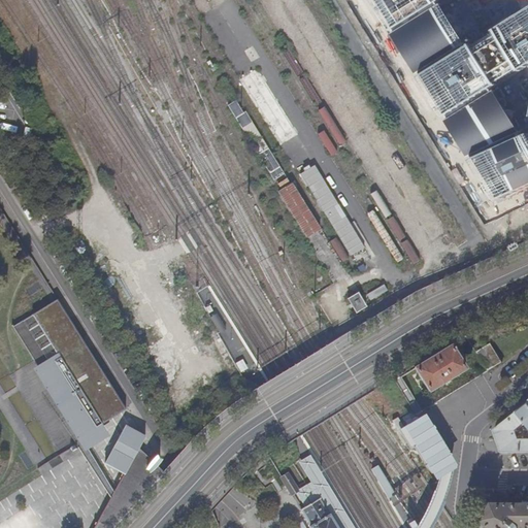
[(527,134),(526,136),(526,134),(522,136),(493,90),(498,87),(496,84),(517,70),(519,73),(527,67),(527,7),(493,31),(494,33),(473,46),(471,43),(465,47),(437,4),(435,0),(372,0),(393,32),(421,75),(448,119),(472,159),(498,200),(527,186),(527,134)]
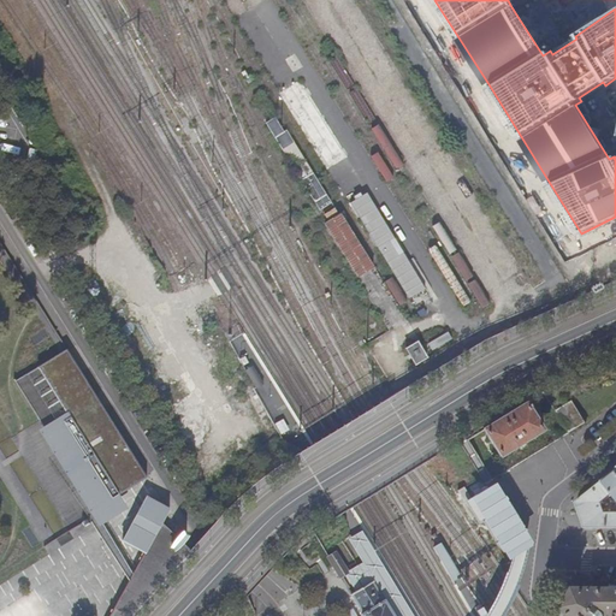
[(329,167),(348,155),(301,80),(282,92),(329,167)]
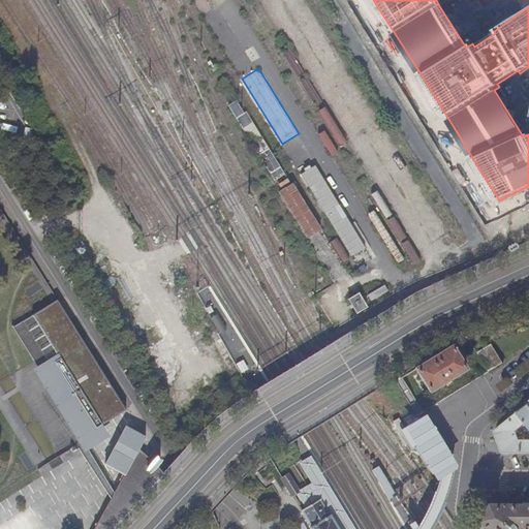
[(249,123),(241,111),(234,116),(260,159),(274,181),(283,175),(251,122),(249,123)]
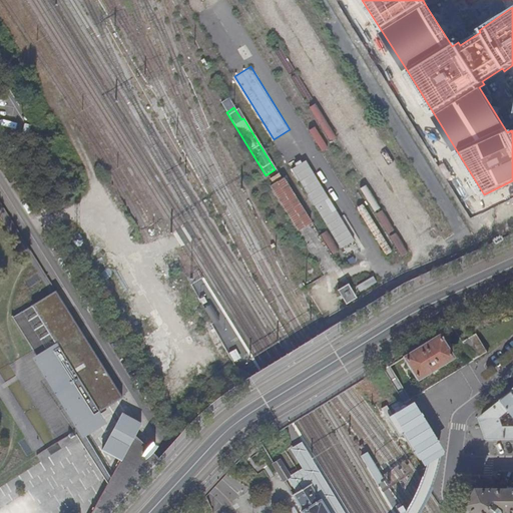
[(308,157),(293,166),(330,230),(324,234),(334,252),(355,240),(308,157)]
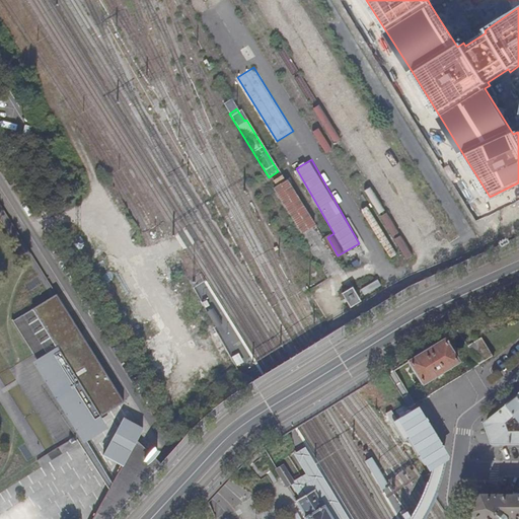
[(302,232),(317,224),(288,177),(274,187),(302,232)]
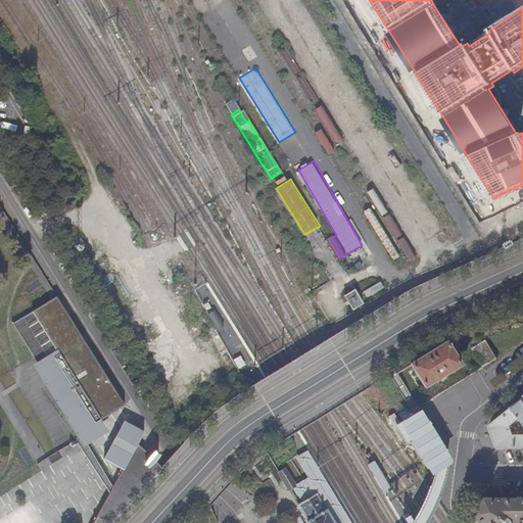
[(376,283),(362,292),(367,300),(380,291),(376,283)]
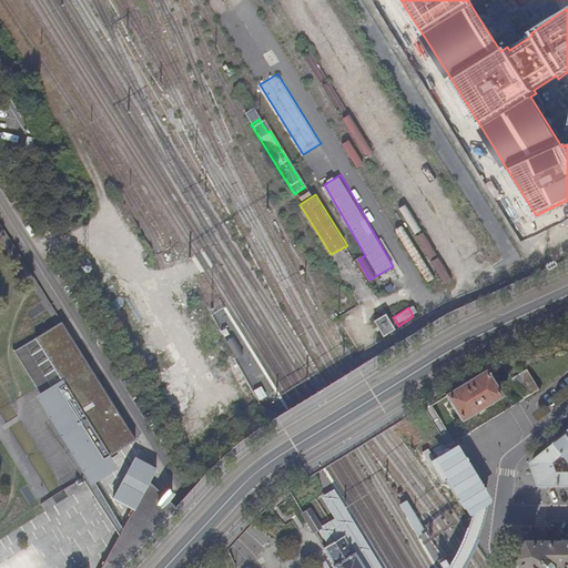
[(394,330),(385,314),(374,322),(384,336),(394,330)]
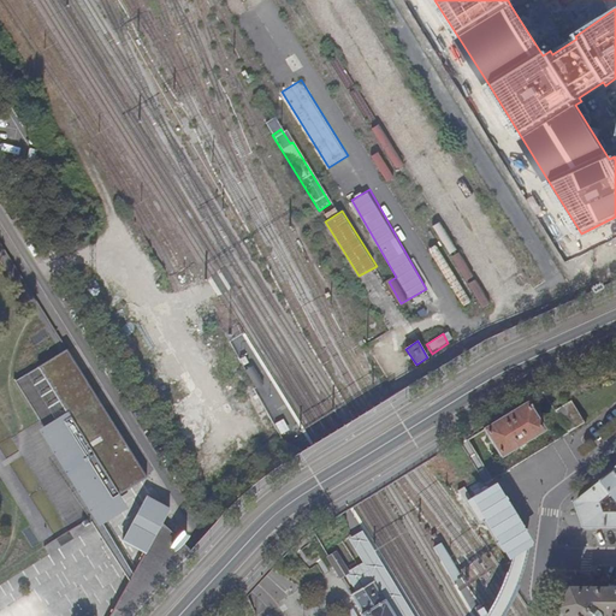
[(67,350),(66,351),(61,354),(37,368),(16,381),(40,420),(78,485),(72,489),(81,501),(87,497),(104,523),(119,514),(112,502),(147,479),(67,350)]
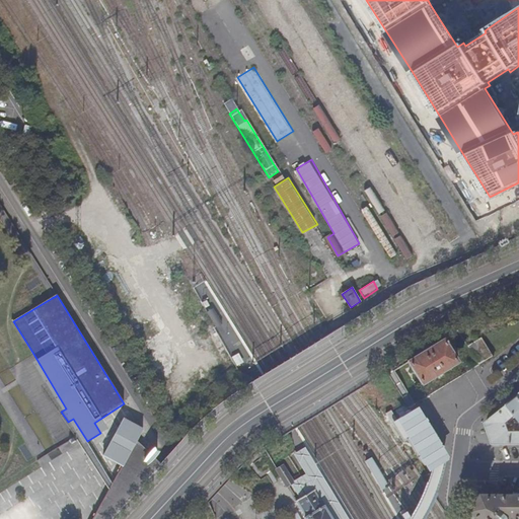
[(469,346),(479,364),(494,356),(483,338),(469,346)]
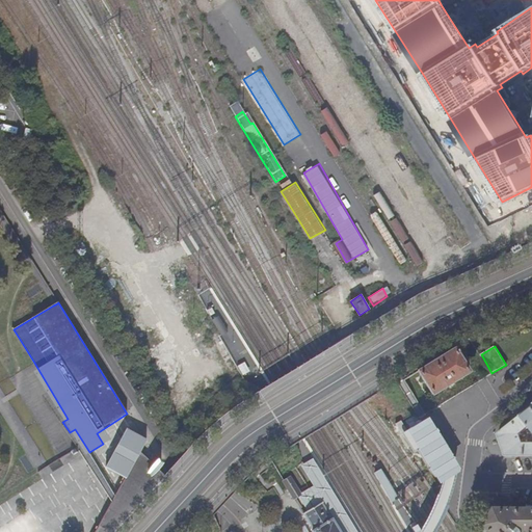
[(470,371),(455,348),(455,347),(418,370),(433,395),(470,371)]
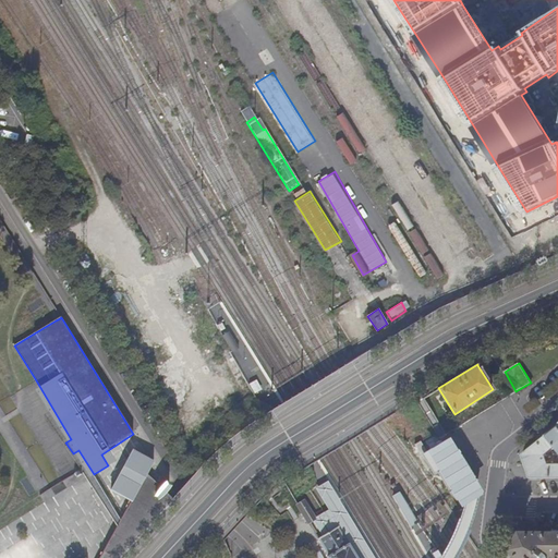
[(557,426),(547,435),(557,447),(557,426)]
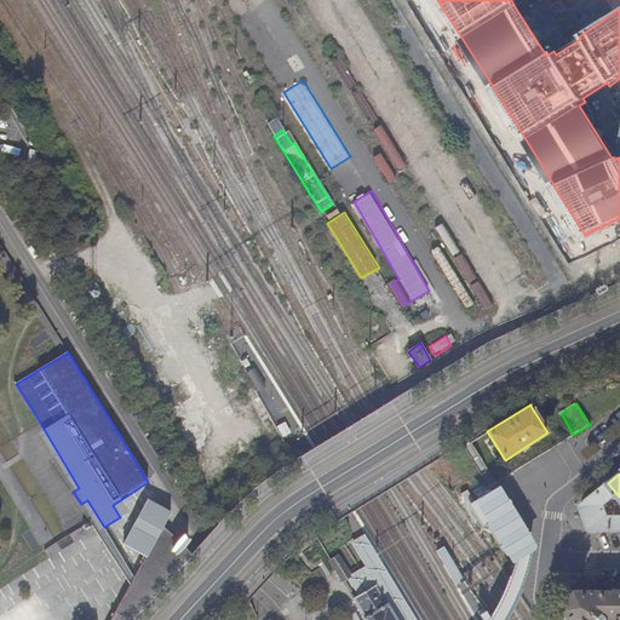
[(619,497),(608,483),(581,505),(590,530),(600,530),(619,530),(619,515),(614,516),(609,504),(619,497)]
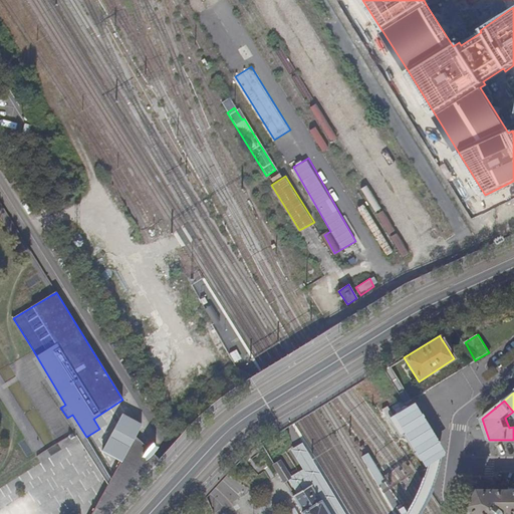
[(394,417),(425,466),(442,455),(443,449),(416,405),(394,417)]
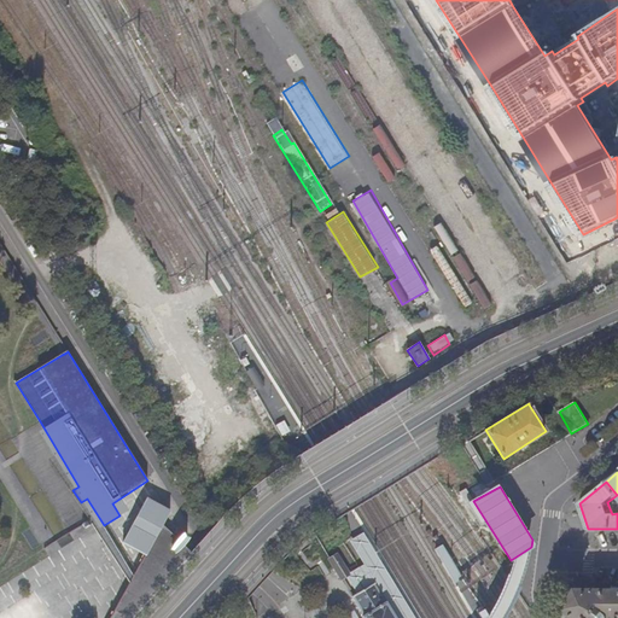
[(134,576),(110,617),(130,617),(187,557),(180,547),(185,542),(182,537),(178,542),(162,525),(134,576)]
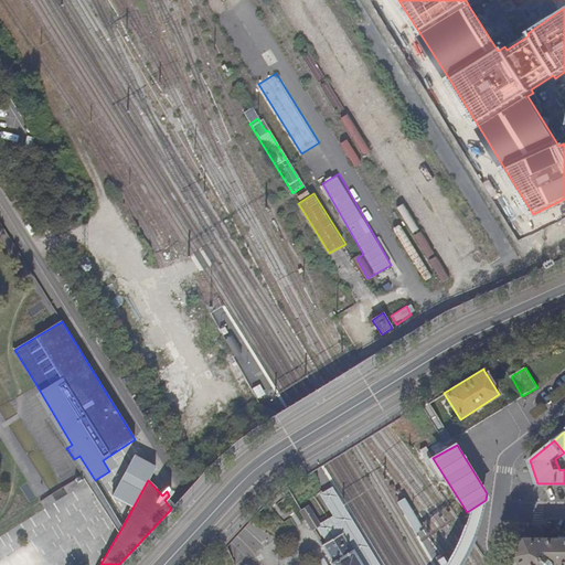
[(380,564),(332,488),(320,496),(332,515),(320,523),(316,525),(322,536),(323,539),(326,543),(337,536),(342,533),(343,535),(345,537),(352,548),(355,554),(361,564),(362,564),(380,564)]
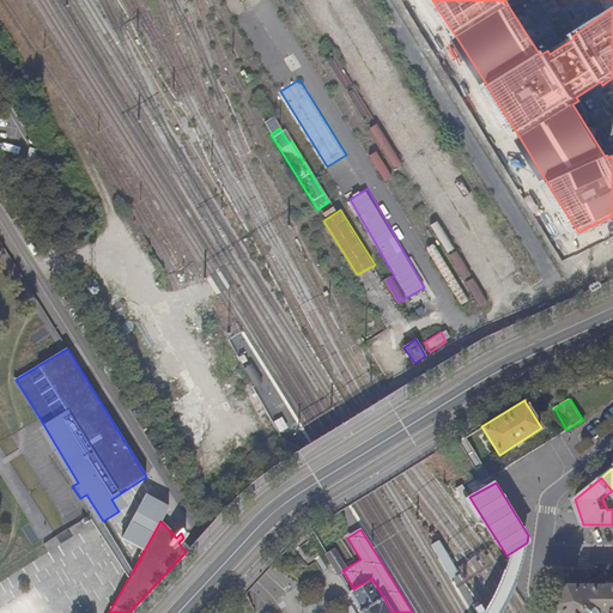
[(334,548),(326,553),(332,563),(338,574),(343,570),(347,568),(334,548)]
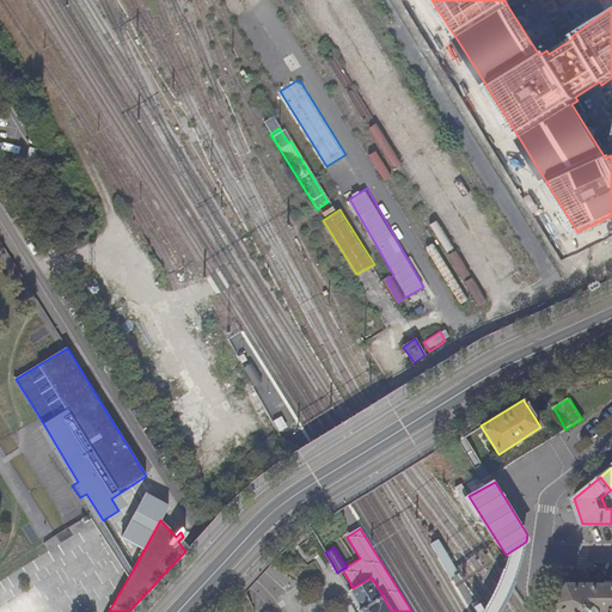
[(350,589),(349,591),(359,607),(360,610),(360,611),(392,611),(391,611),(385,600),(381,594),(374,582),(372,580),(371,577),(365,581),(353,588),(350,589)]
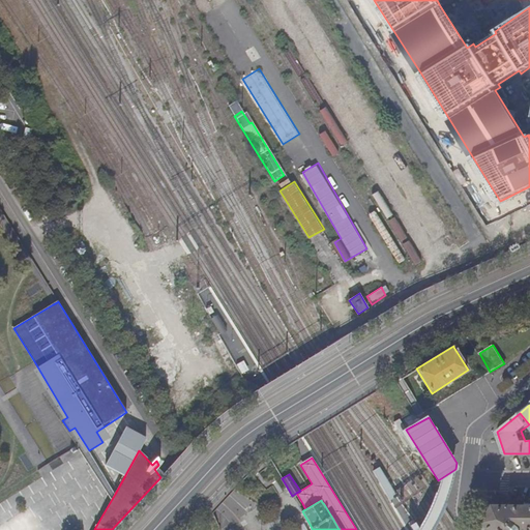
[(529,529),(529,505),(495,505),(486,521),(492,529),(529,529)]
